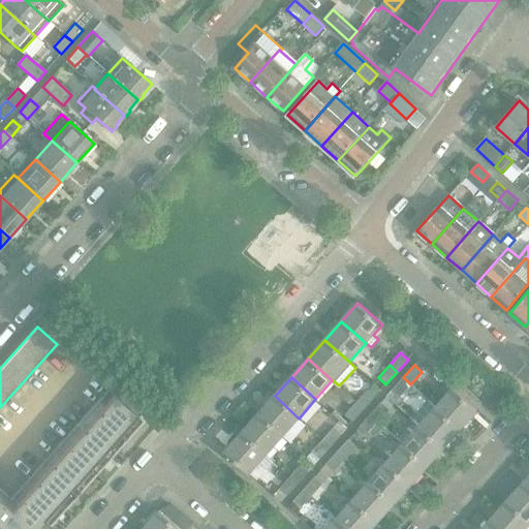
[(392,390),(400,397),(410,384),(403,377),(392,390)]
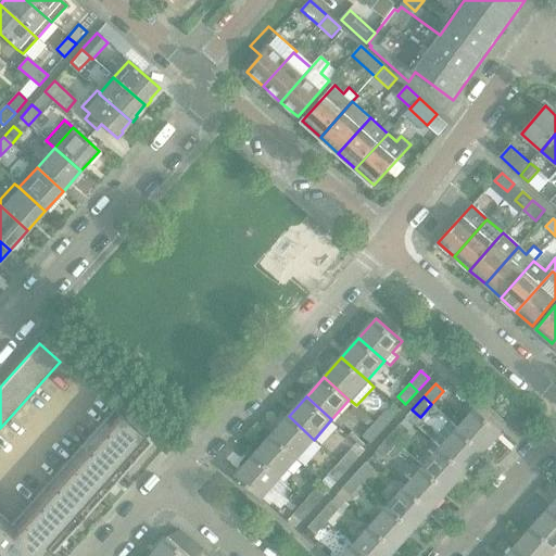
[(355,406),(351,411),(365,424),(369,418),(355,406)]
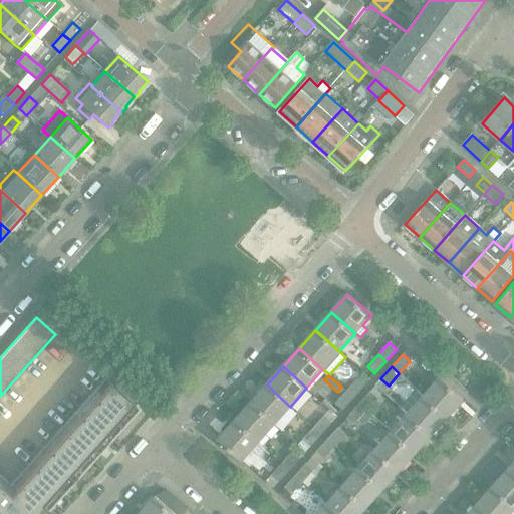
[(464,398),(439,376),(423,395),(447,417),(464,398)]
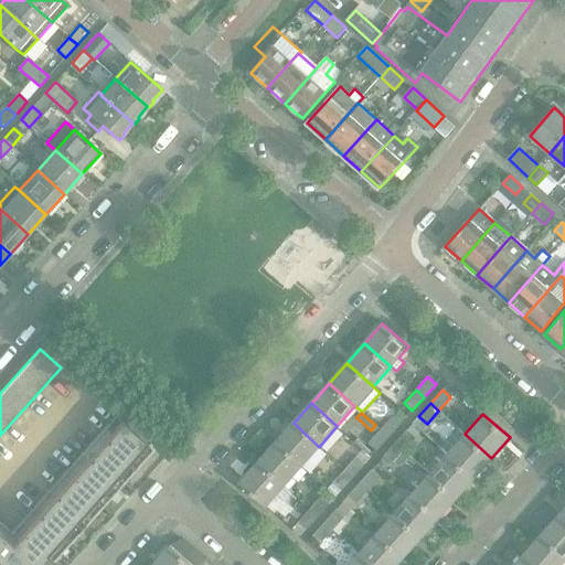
[(401,423),(392,415),(380,429),(388,437),(401,423)]
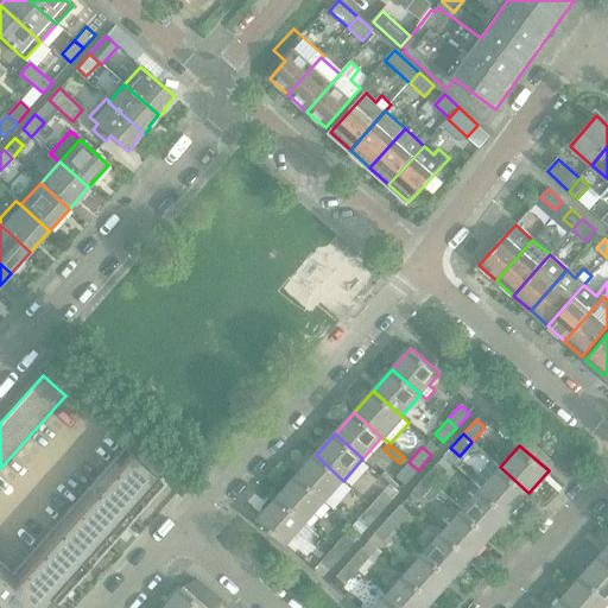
[(54,607),(165,486),(130,454),(12,586),(0,575),(0,607),(54,607)]
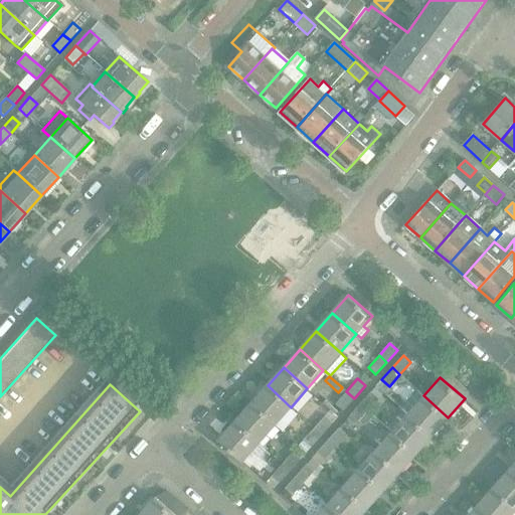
[(268,385),(251,403),(275,425),(291,407),(268,385)]
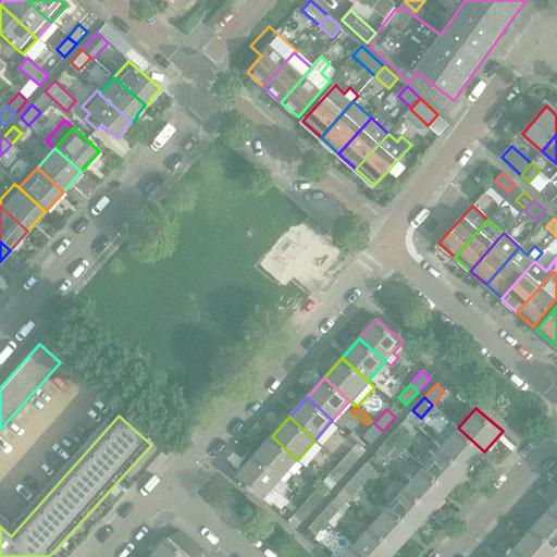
[(362,436),(371,444),(383,431),(374,423),(362,436)]
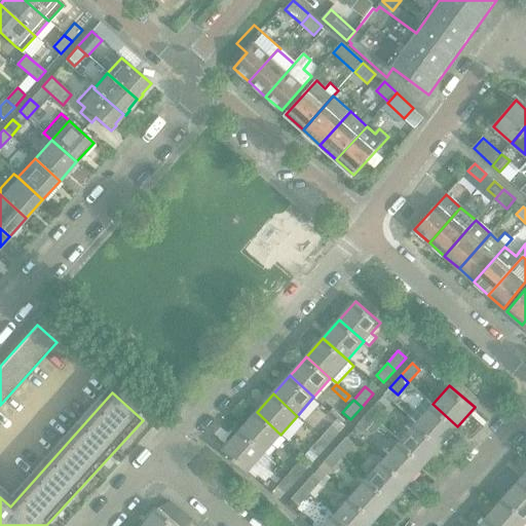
[(387,407),(379,400),(368,412),(376,419),(387,407)]
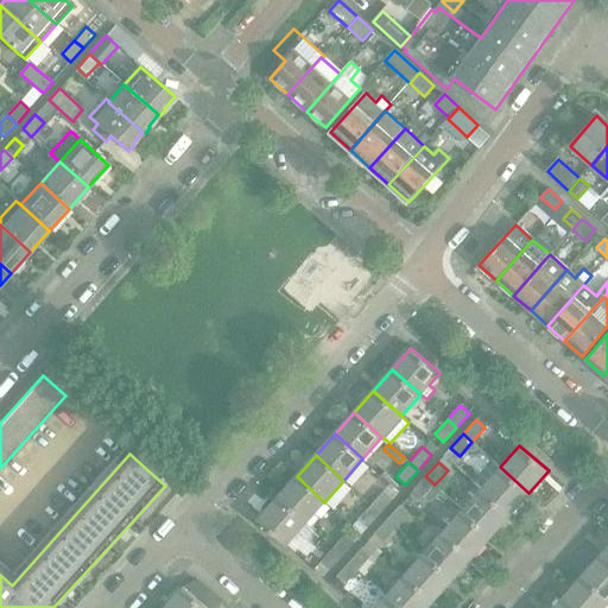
[(500,467),(481,488),(510,514),(529,493),(500,467)]
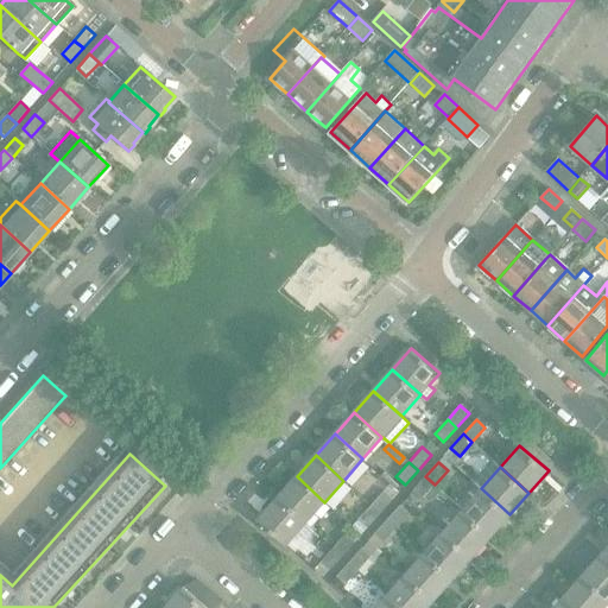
[(297,476),(278,498),(305,524),(324,502),(297,476)]
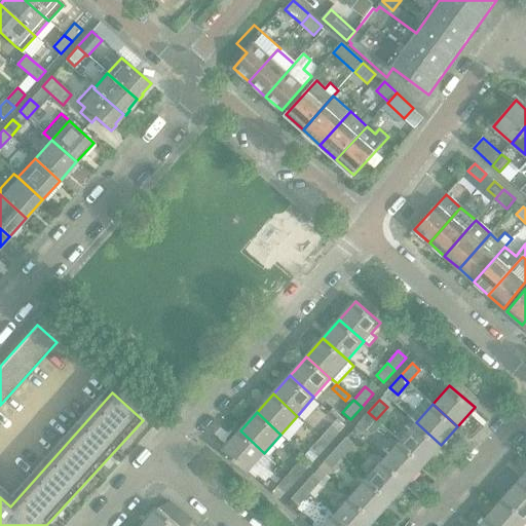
[(357,425),(365,433),(369,428),(376,419),(368,412),(357,425)]
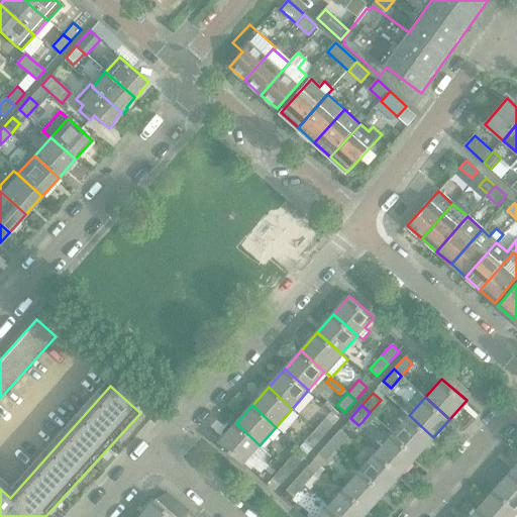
[(370,412),(363,421),(369,426),(371,423),(376,417),(370,412)]
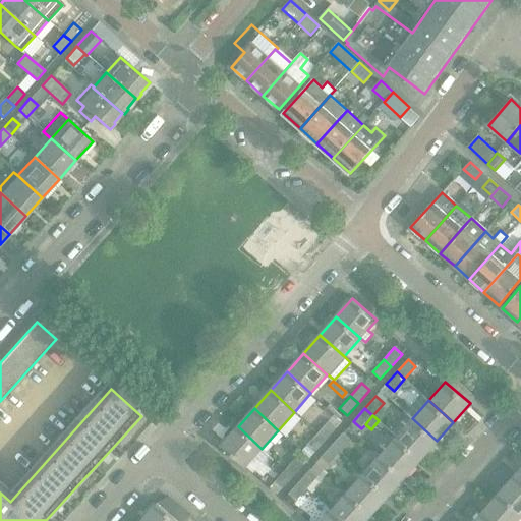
[(412,418),(396,437),(420,459),(437,441),(412,418)]
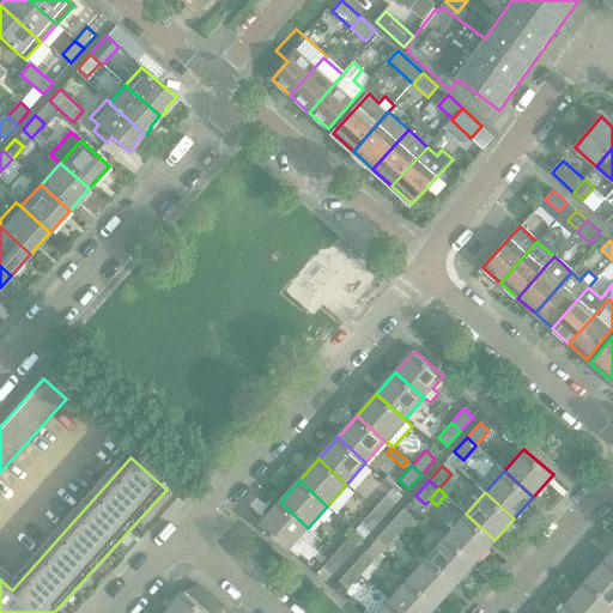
[(396,502),(387,493),(374,509),(383,517),(396,502)]
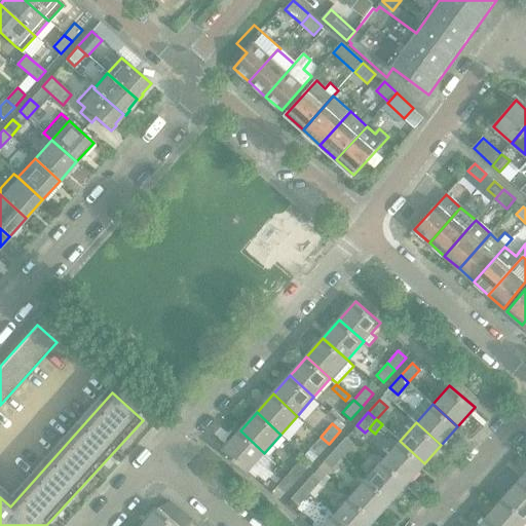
[(388,430),(382,424),(377,430),(383,436),(388,430)]
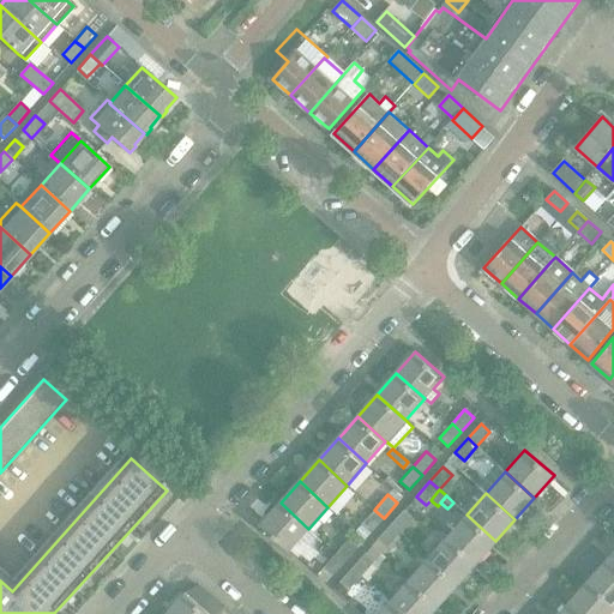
[(260,525),(289,551),(308,529),(281,503),(260,525)]
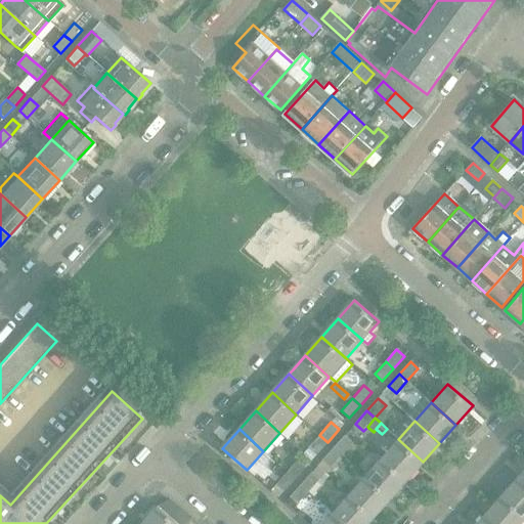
[(353,441),(345,434),(334,447),(341,454),(353,441)]
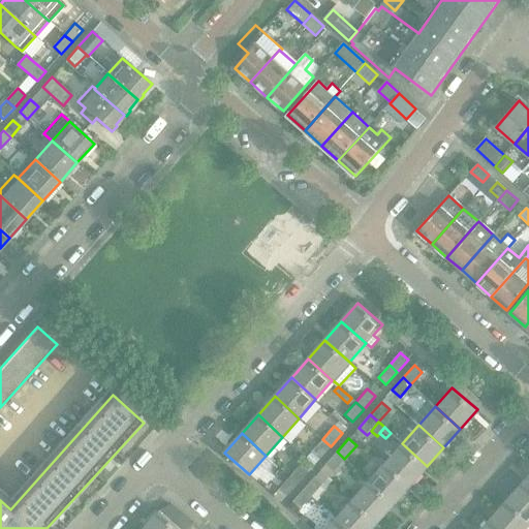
[(311,452),(319,459),(331,446),(322,439),(311,452)]
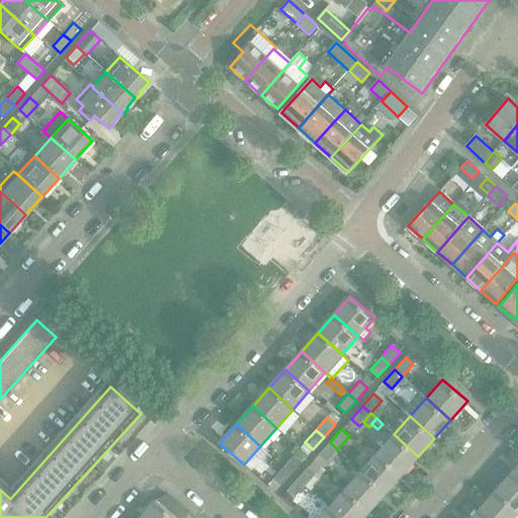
[(394,434),(377,452),(402,475),(418,456),(394,434)]
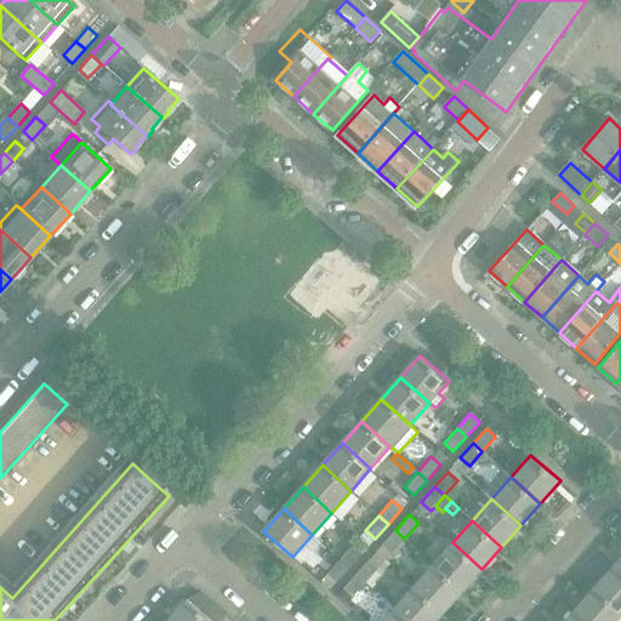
[(383,545),(392,553),(404,539),(396,530),(383,545)]
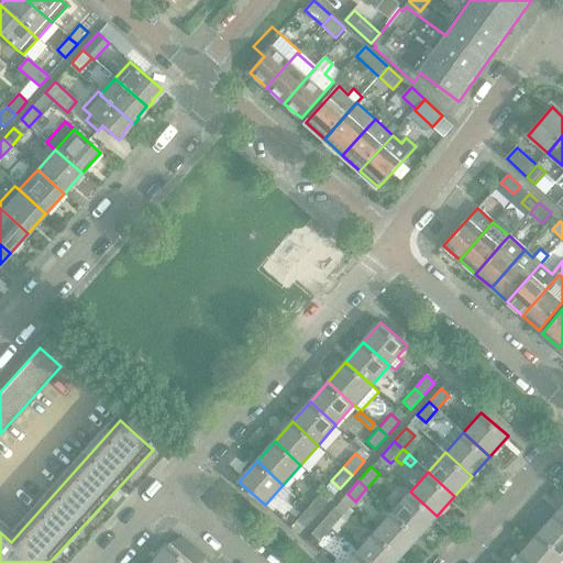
[(410,492),(393,511),(419,536),(437,516),(410,492)]
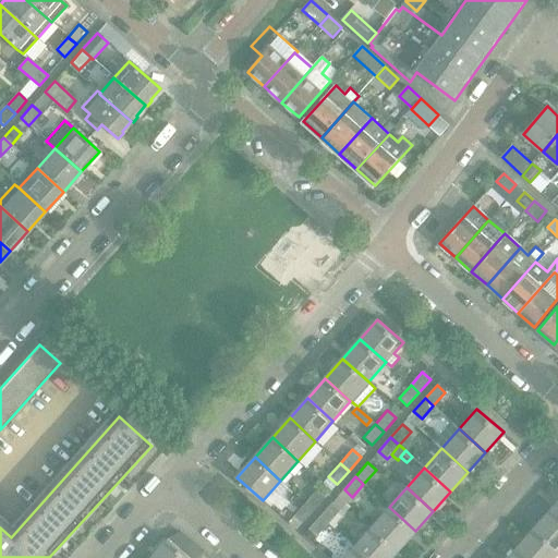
[(326,497),(317,489),(305,502),(314,510),(326,497)]
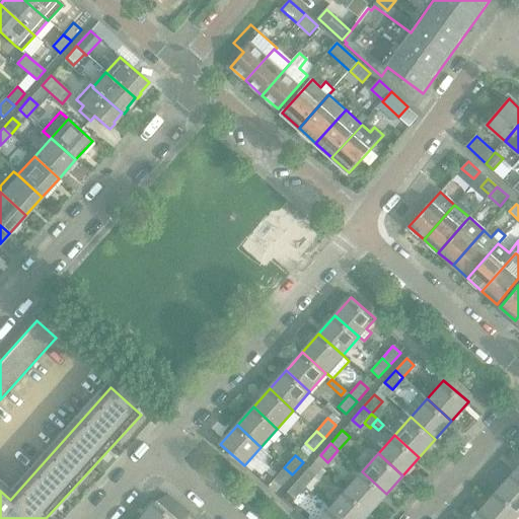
[(274,479),(282,487),(292,474),(284,467),(274,479)]
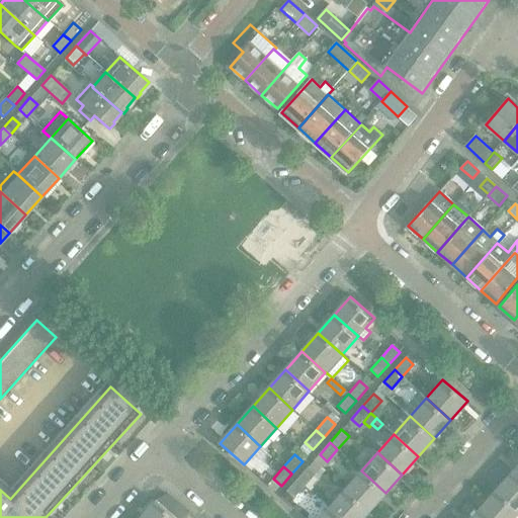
[(316,473),(309,466),(297,479),(305,486),(316,473)]
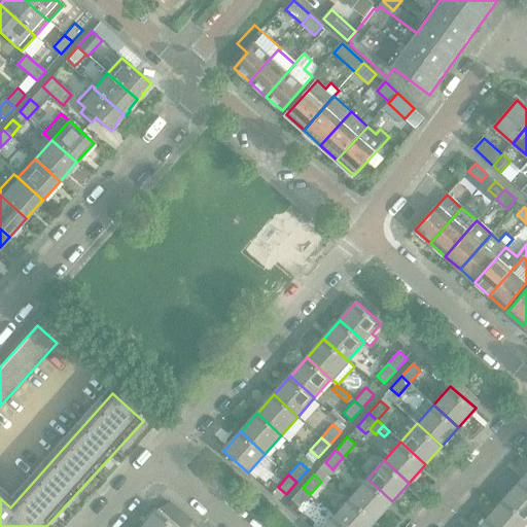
[(367,479),(351,497),(376,520),(392,501),(367,479)]
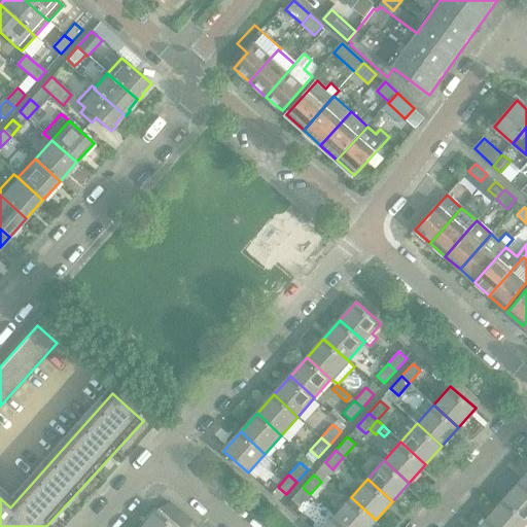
[(526,488),(519,481),(502,499),(526,521),(526,488)]
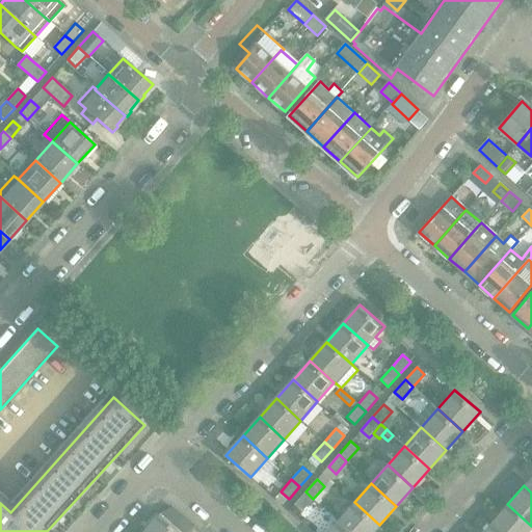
[(295,504),(302,511),(313,499),(306,491),(295,504)]
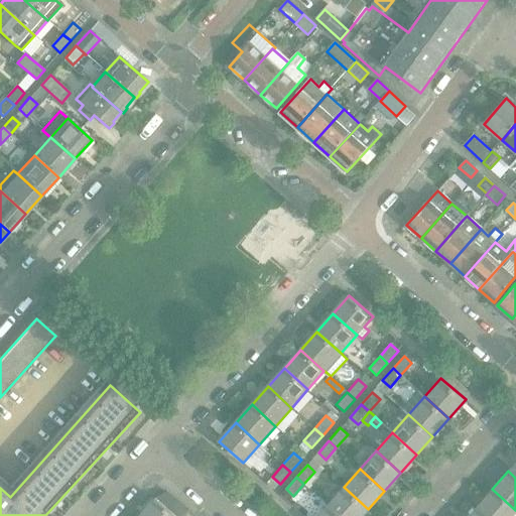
[(344,487),(328,505),(340,515),(362,515),(368,509),(344,487)]
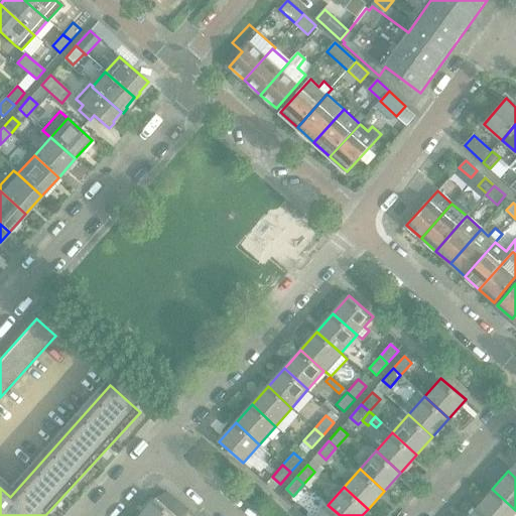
[(515,510),(492,489),(476,507),(486,515),(511,515),(515,511),(515,510)]
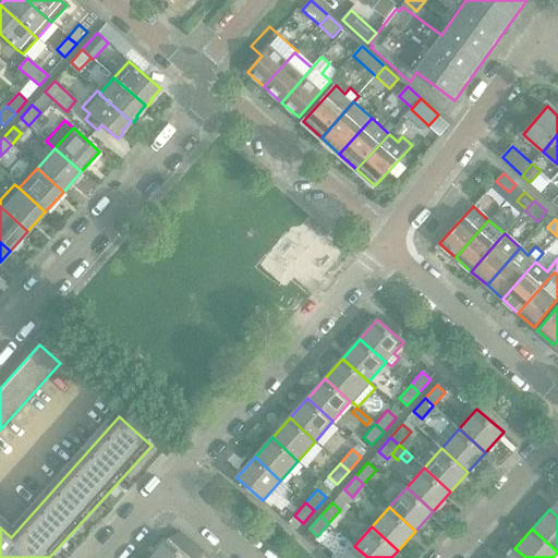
[(190,557),(168,538),(150,557),(190,557)]
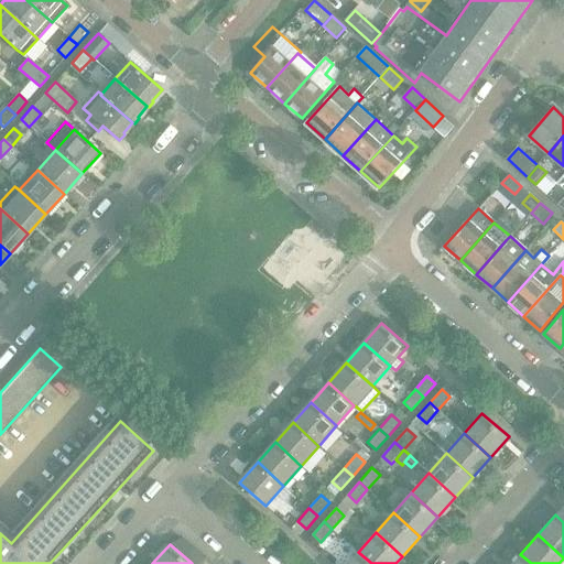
[(347,563),(371,563),(358,552),(347,563)]
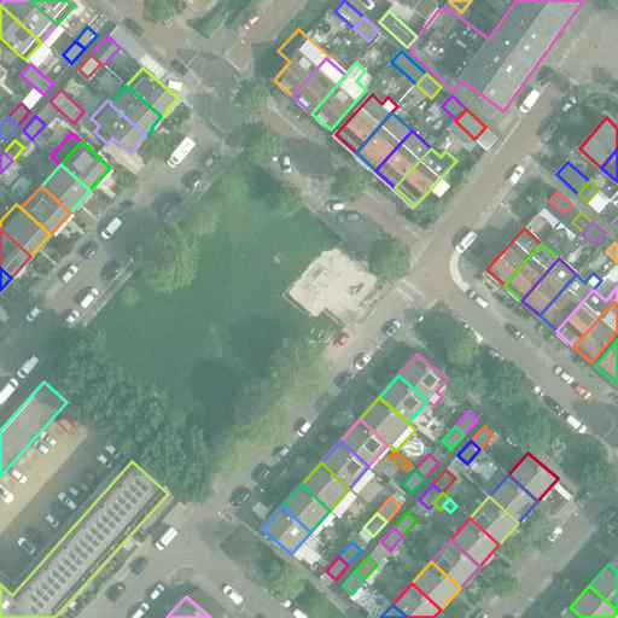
[(582,617),(570,607),(560,617),(582,617)]
